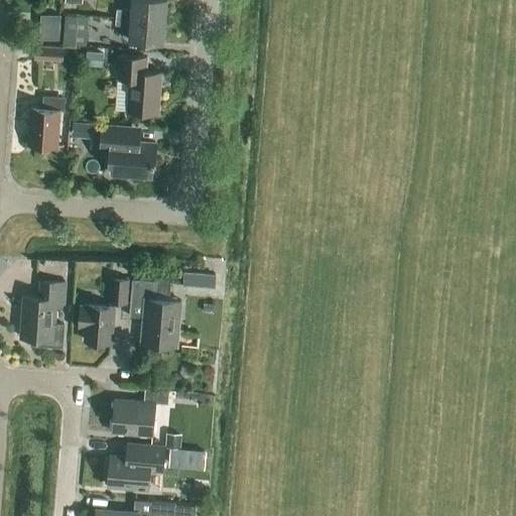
[(116,9),(116,17),(165,21),(166,0),(131,0),(131,10),(116,9)]
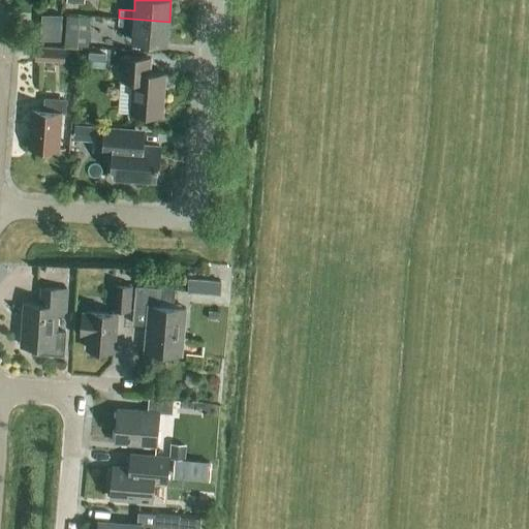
[(61,42),(62,16),(42,14),(41,41),(61,42)]
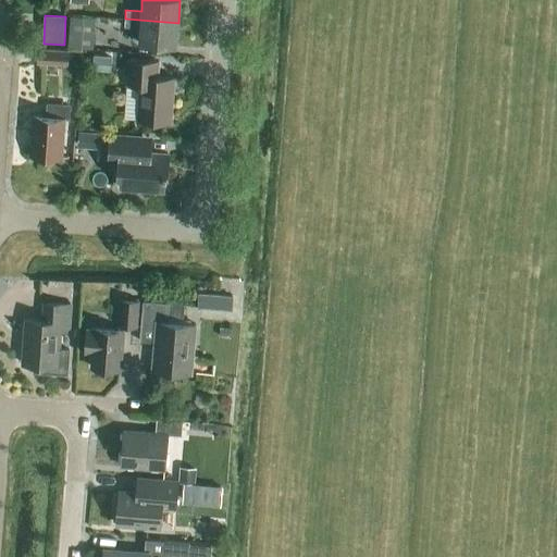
[(67,48),(81,49),(83,17),(70,16),(67,48)]
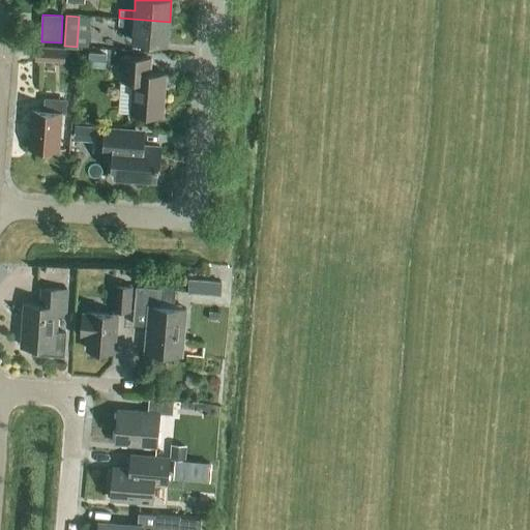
[(170,22),(119,18),(118,26),(134,27),(131,41),(168,45),(170,22)]
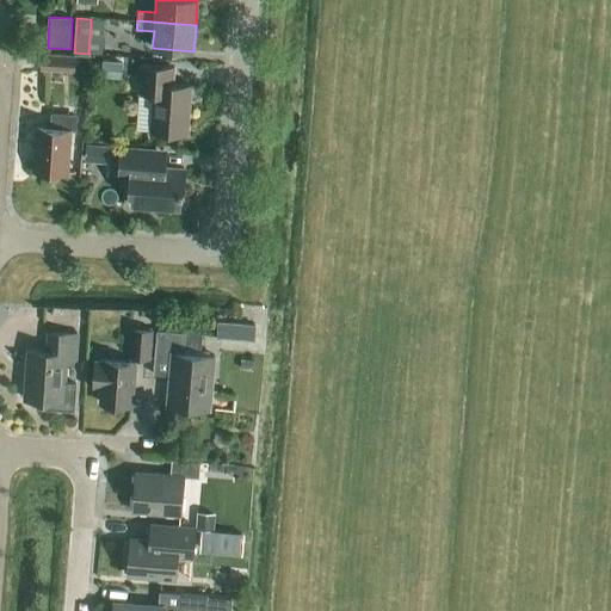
[(74,72),(75,55),(41,54),(39,71),(74,72)]
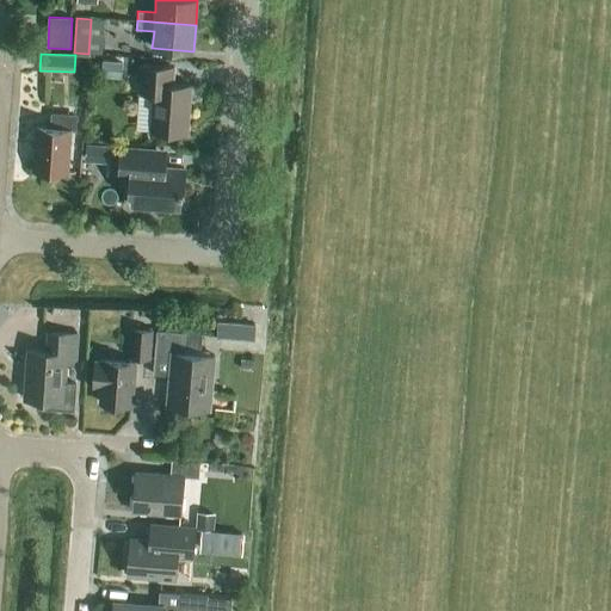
[(122,79),(123,63),(102,61),(102,78),(122,79)]
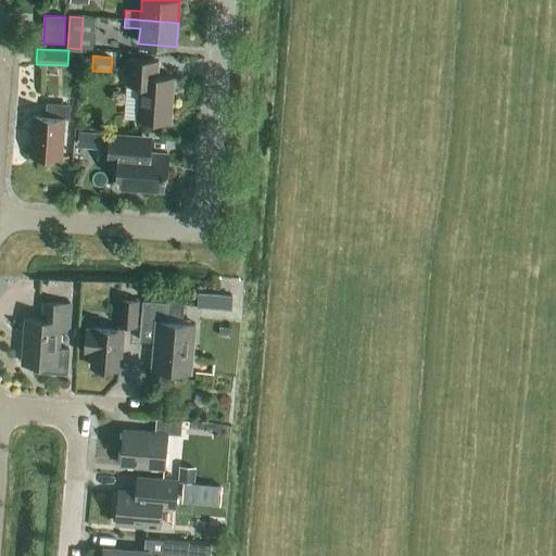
[(171,122),(174,78),(158,77),(159,62),(127,60),(126,85),(124,118),(137,118),(137,119),(171,122)]
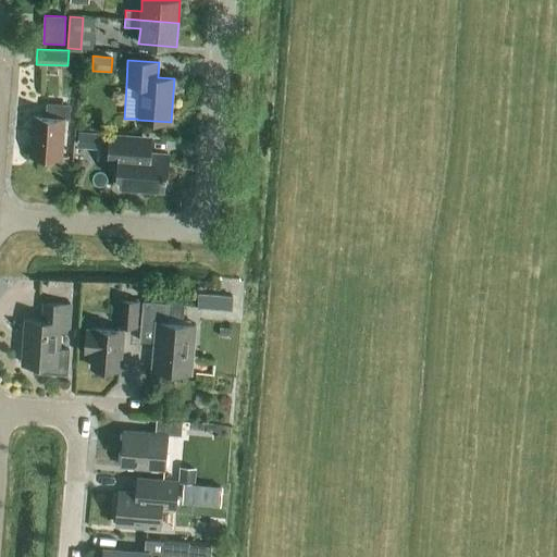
[(47,104),(46,118),(35,116),(32,156),(61,158),(63,119),(66,119),(67,106),(47,104)]
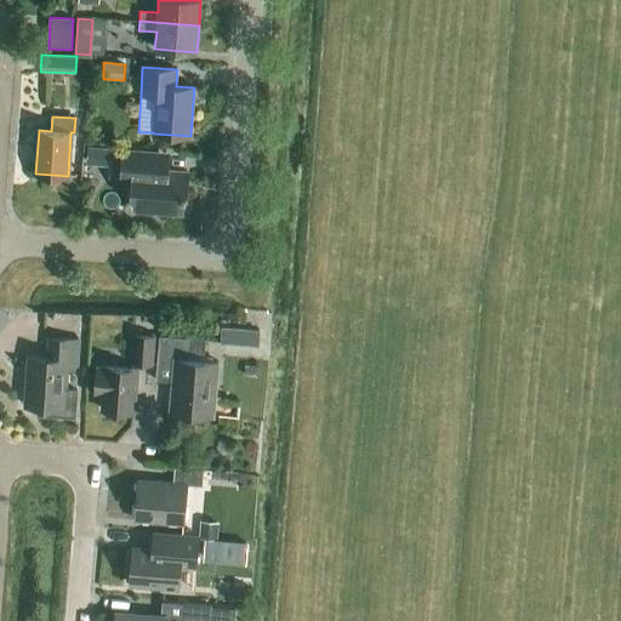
[(83,160),(112,163),(113,147),(84,144),(83,160)]
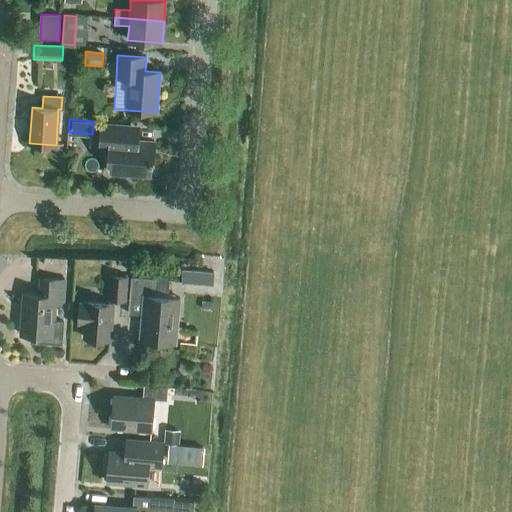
[(153,163),(155,142),(139,141),(140,127),(102,124),(100,148),(109,149),(109,160),(118,161),(117,174),(143,176),(144,162),(153,163)]
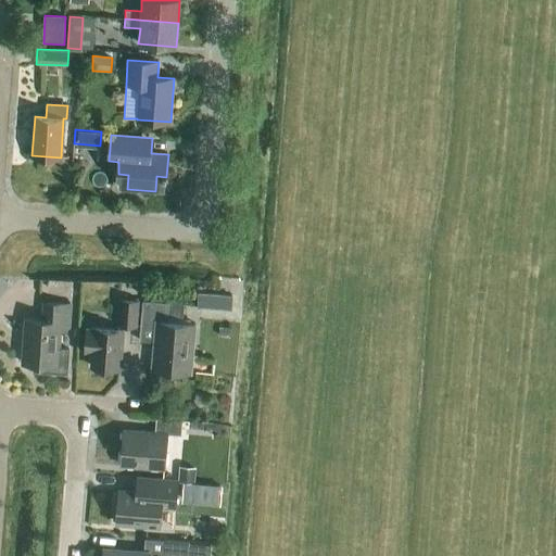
[(220,306),(220,293),(198,292),(198,305),(220,306)]
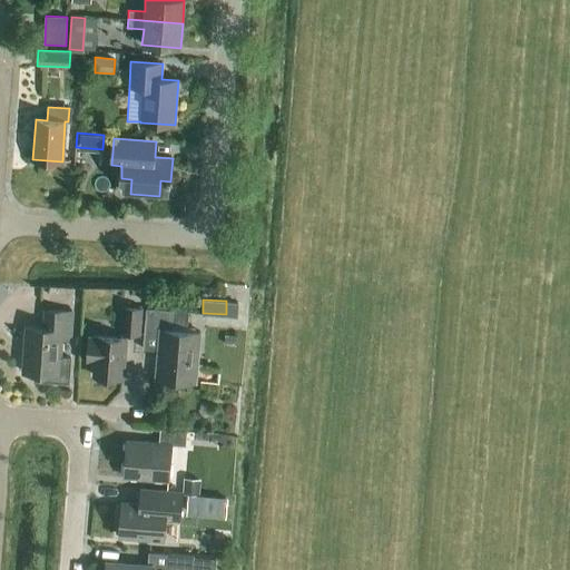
[(120,334),(140,336),(143,308),(123,307),(120,334)]
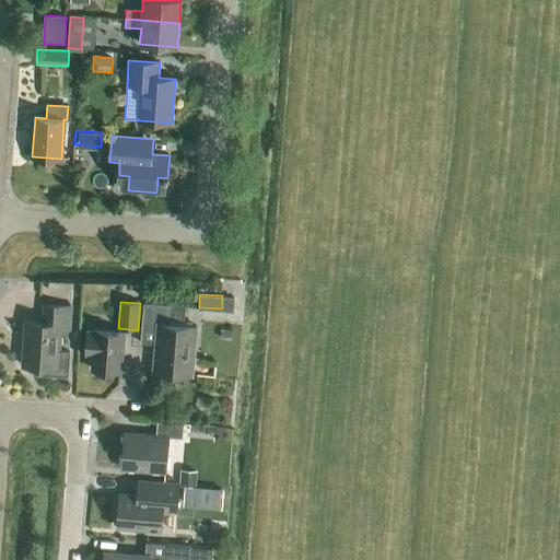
[(143,304),(140,343),(155,345),(153,373),(193,376),(197,327),(168,325),(170,306),(143,304)]
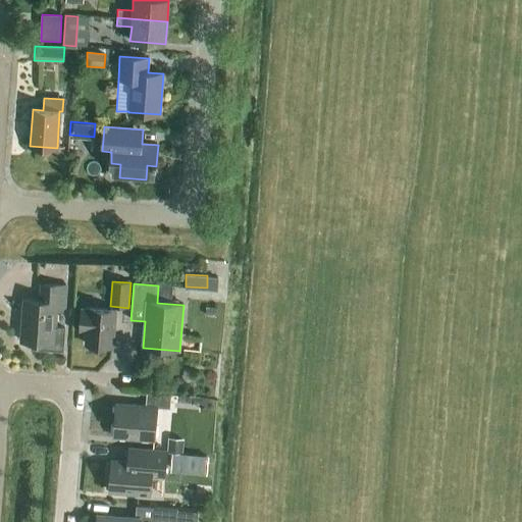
[(24,299),(21,342),(44,343),(44,349),(63,351),(64,328),(55,327),(56,311),(64,312),(65,285),(41,284),(40,300),(24,299)]
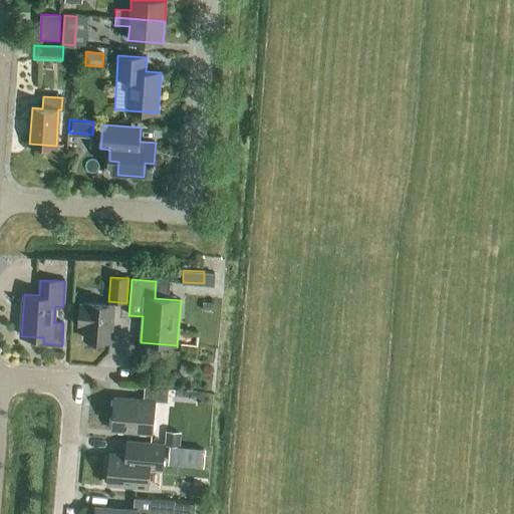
[(203,302),(202,311),(213,312),(214,303),(203,302)]
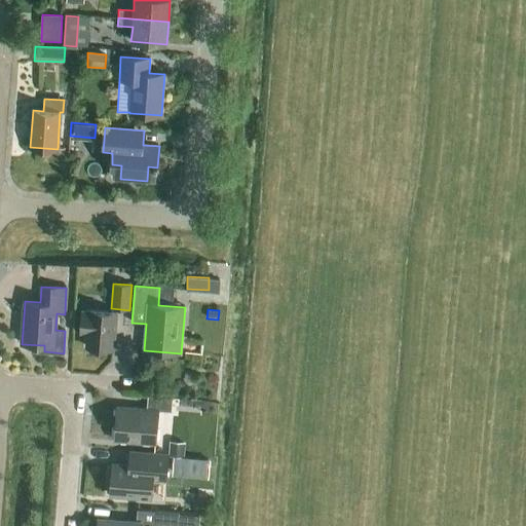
[(89,310),(89,312),(82,311),(80,332),(87,333),(86,347),(113,349),(116,312),(89,310)]
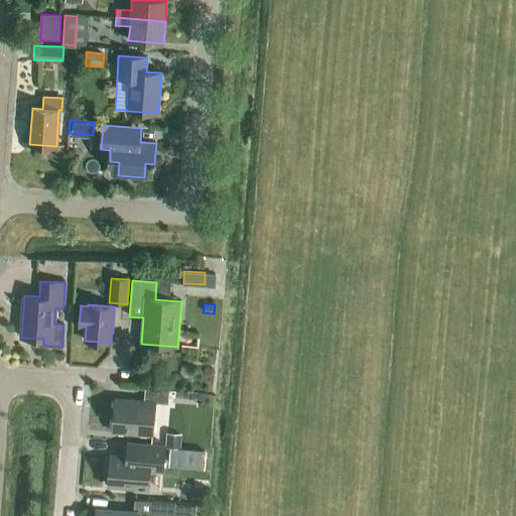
[(152,435),(153,414),(154,403),(168,404),(169,391),(145,389),(144,402),(115,400),(113,432),(152,435)]
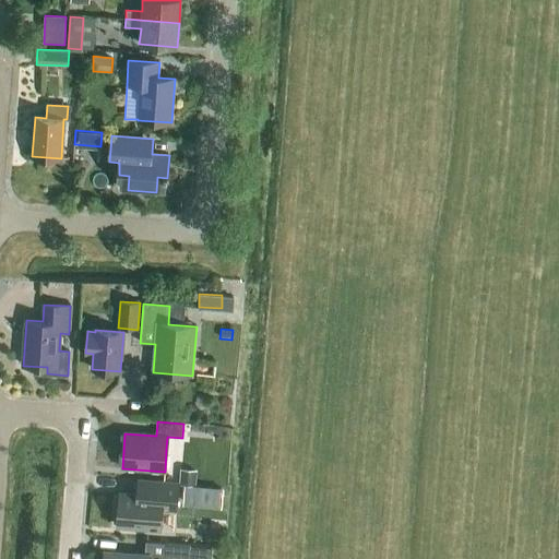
[(120,491),(119,496),(117,527),(161,531),(163,507),(177,508),(178,497),(178,485),(187,486),(194,487),(195,484),(178,483),(179,482),(138,478),(137,492),(120,491)]
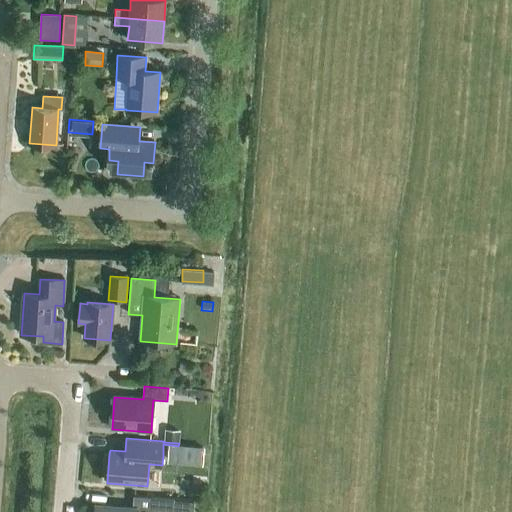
[(163,444),(163,455),(186,457),(187,446),(178,446),(171,445),(163,444)]
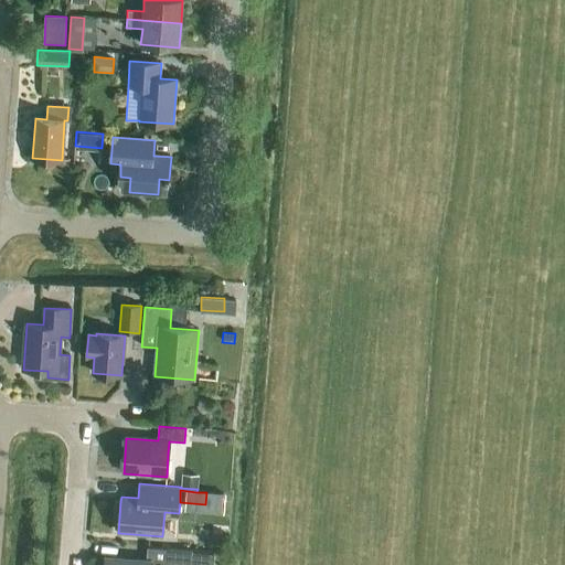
[(174,550),(170,550),(148,547),(147,561),(106,557),(104,564),(168,564),(169,564),(181,564),(183,551),(174,550)]
